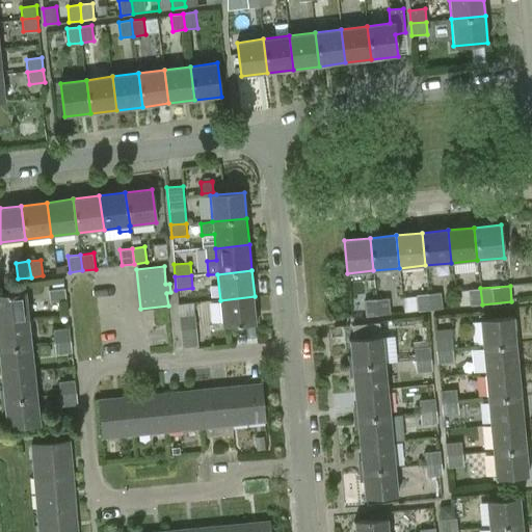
[(50,302),(65,301),(64,288),(48,289),(50,302)]
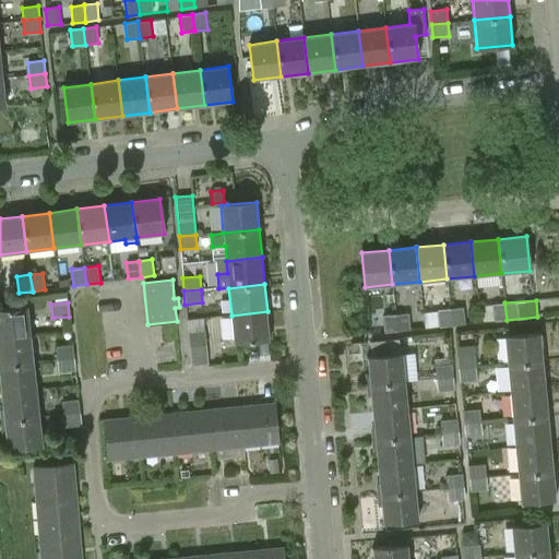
[(507,320),(504,302),(491,304),(494,321),(507,320)]
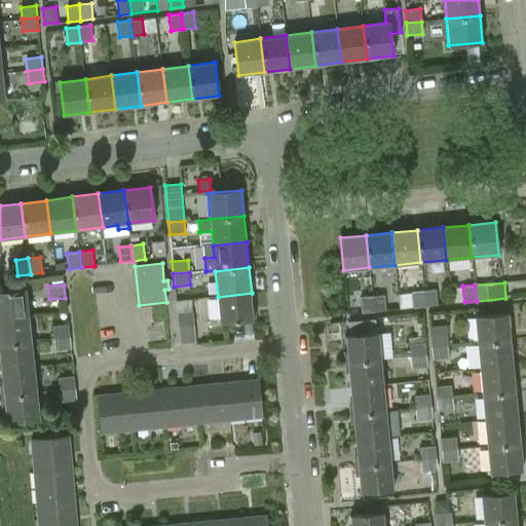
[(423,290),(425,306),(438,305),(436,289),(423,290)]
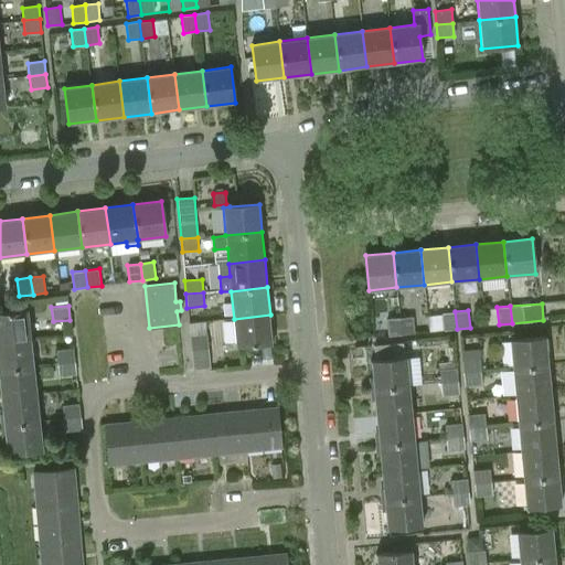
[(0,342),(31,339),(28,311),(0,313),(0,342)]
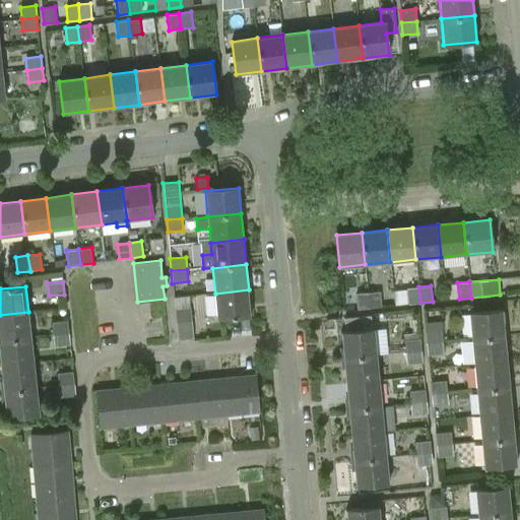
[(408,304),(420,303),(418,286),(406,288),(408,304)]
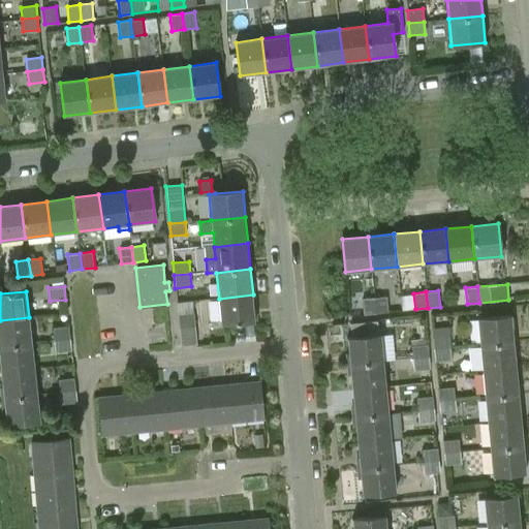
[(255,321),(253,294),(219,299),(221,324),(255,321)]
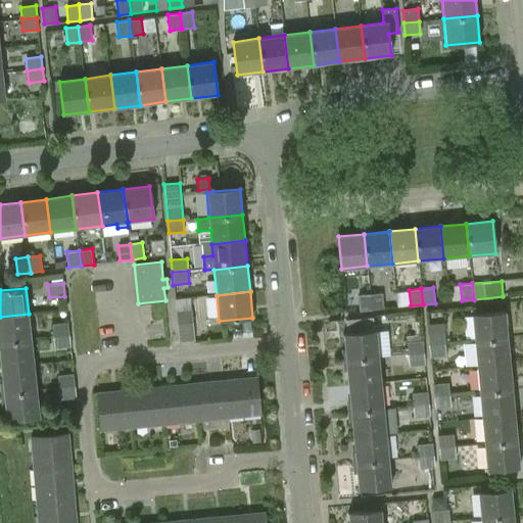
[(370,294),(371,310),(384,308),(382,292),(370,294)]
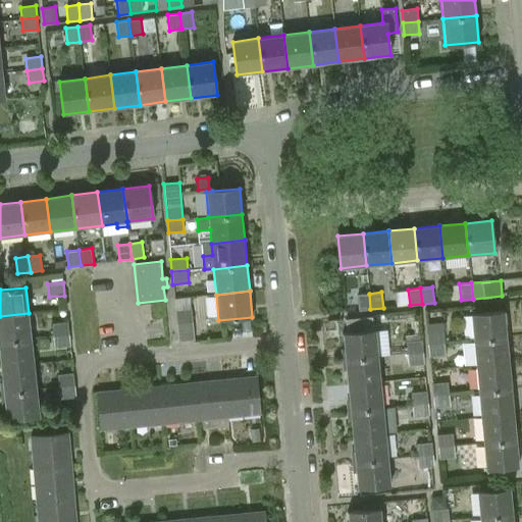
[(358,310),(370,309),(369,294),(356,295),(358,310)]
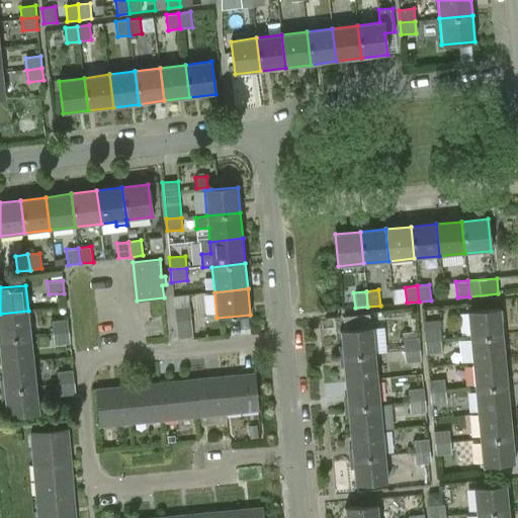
[(177,339),(192,337),(189,306),(174,308),(177,339)]
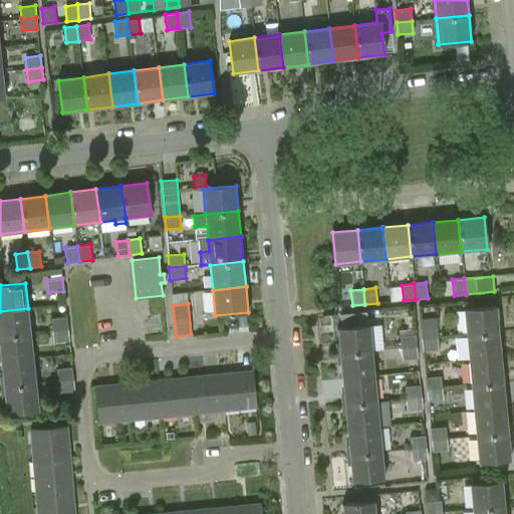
[(463,310),(465,336),(498,332),(496,307),(463,310)]
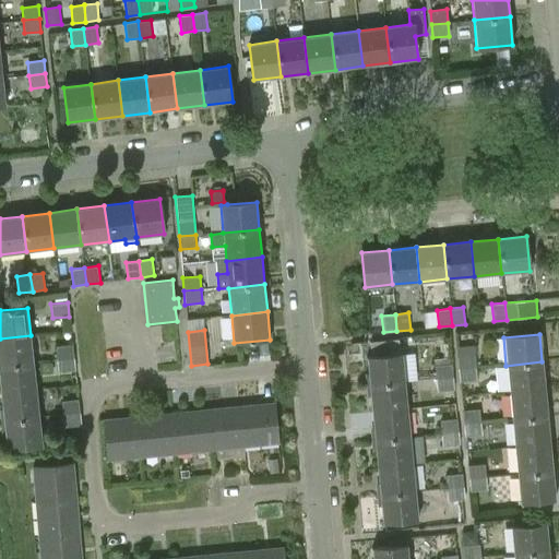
[(0,339),(0,366),(33,363),(31,335),(0,339)]
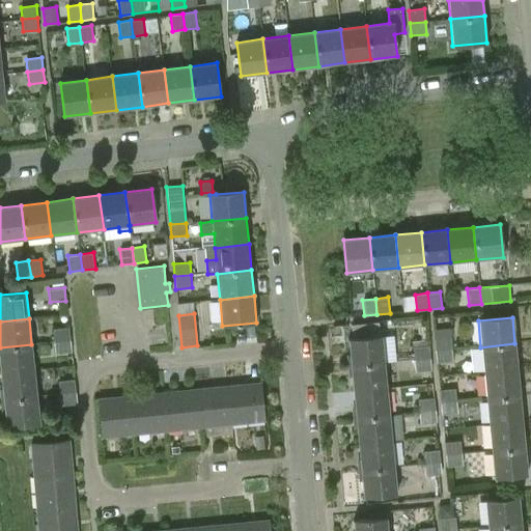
[(351,366),(384,363),(382,337),(380,337),(379,324),(352,326),(354,339),(348,340),(351,366)]
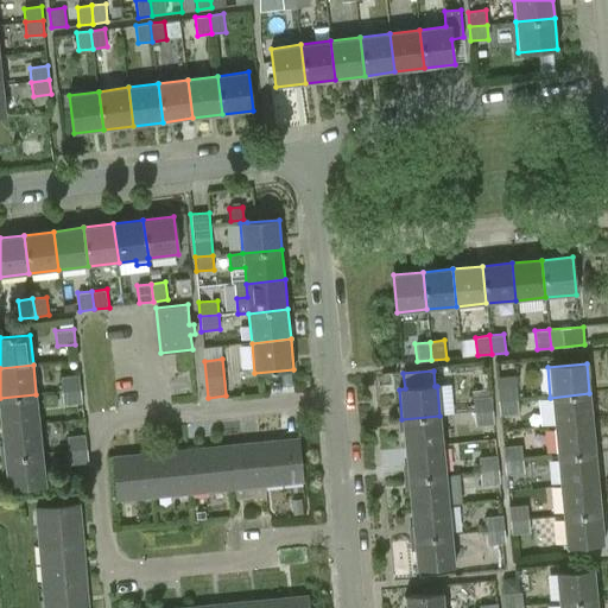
[(61,377),(62,391),(80,390),(78,375),(61,377)]
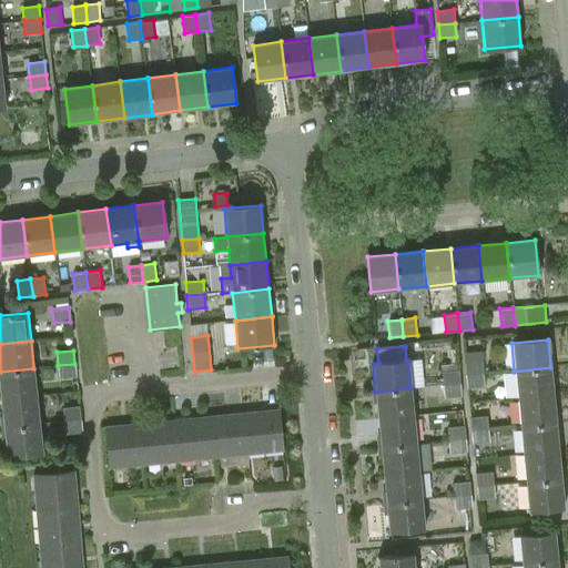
[(464,353),(466,376),(484,374),(482,358),(480,352),(464,353)]
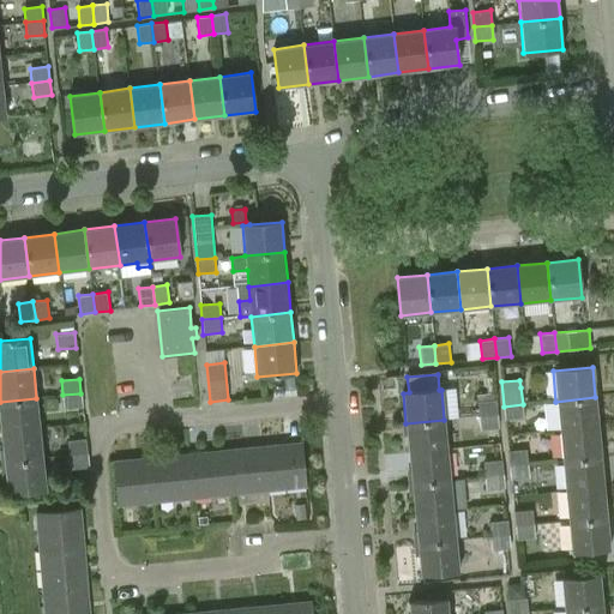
[(80,393),(62,395),(64,409),(82,407),(80,393)]
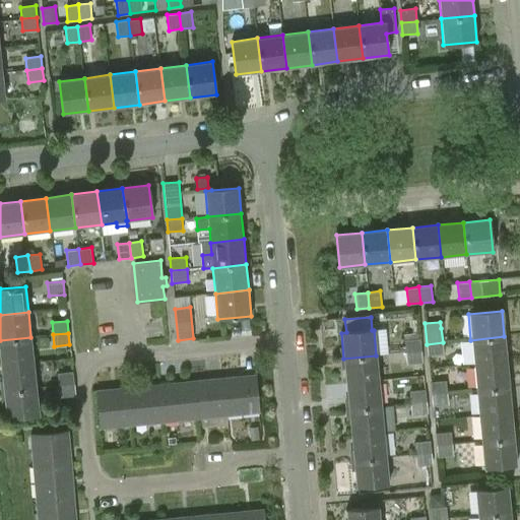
[(504,336),(470,340),(473,366),(507,363),(504,336)]
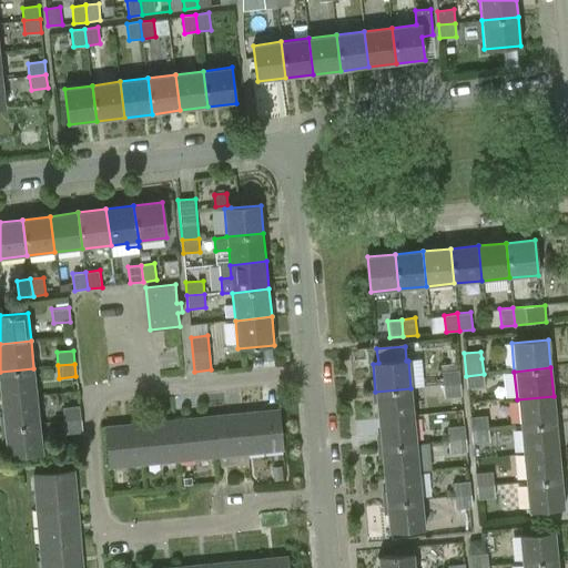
[(0,372),(0,399),(0,401),(37,396),(33,368),(0,372)]
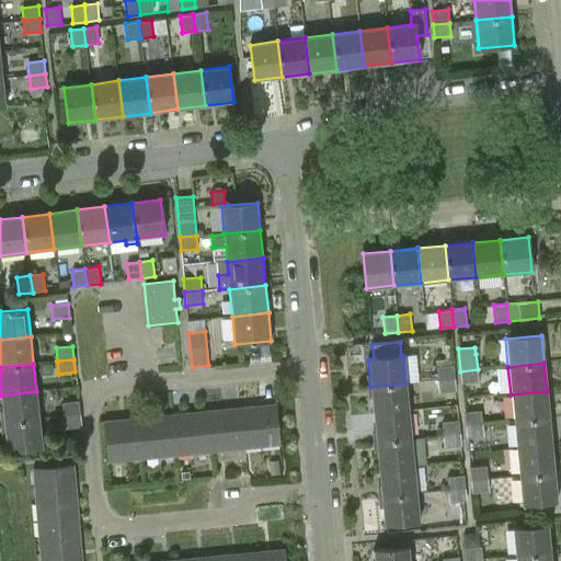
[(436,366),(437,380),(455,379),(453,365),(436,366)]
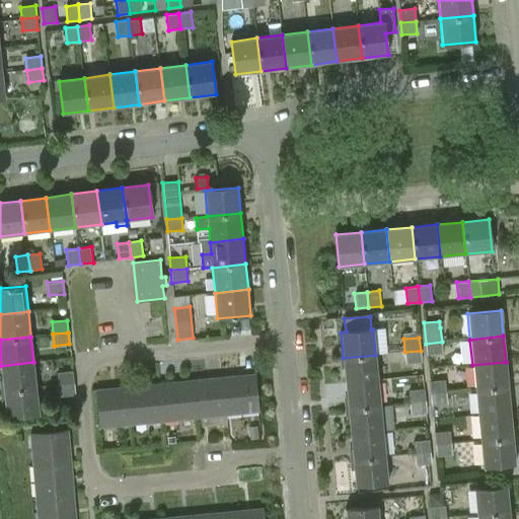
[(442,342),(426,344),(427,355),(443,353),(442,342)]
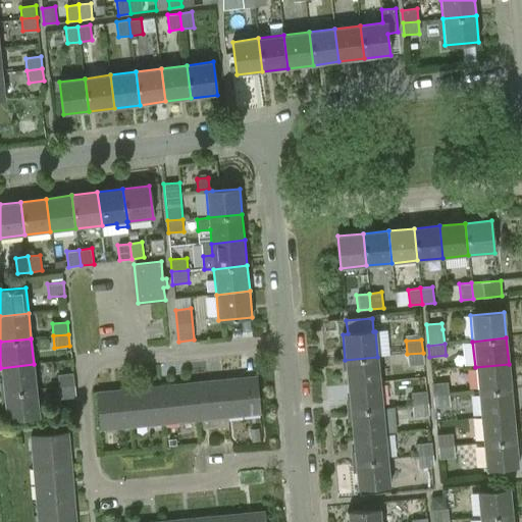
[(423,353),(407,354),(408,366),(424,364),(423,353)]
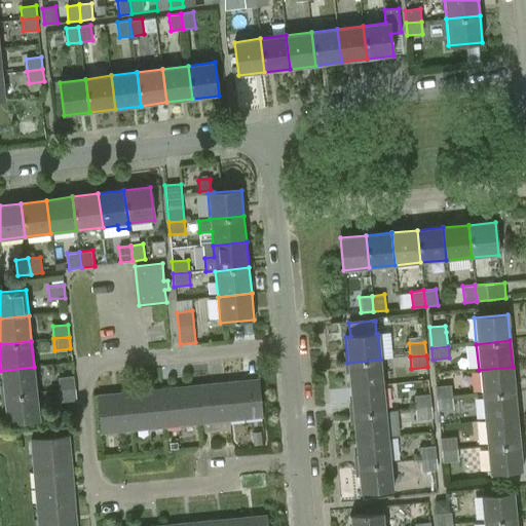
[(347,363),(350,388),(383,385),(380,360),(347,363)]
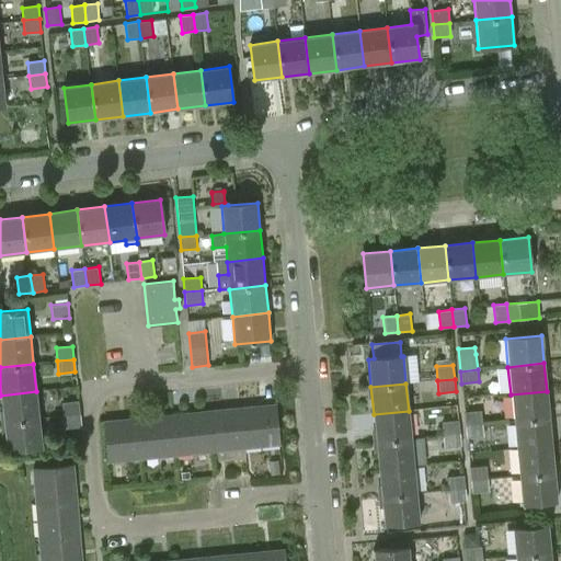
[(0,396),(3,423),(39,419),(36,391),(0,396)]
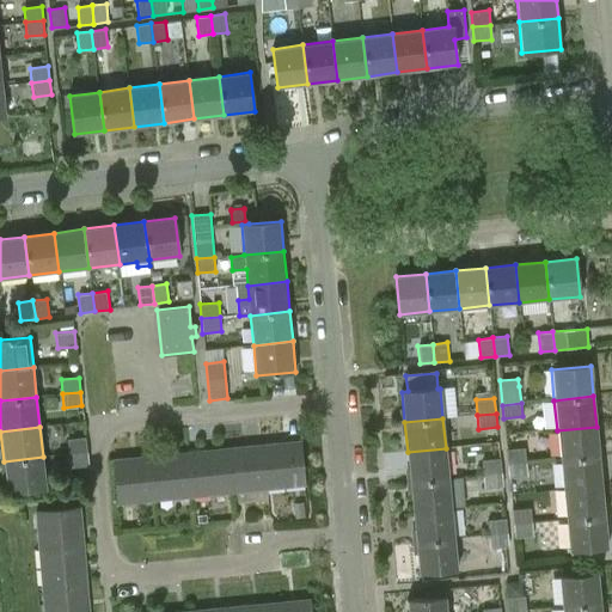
[(597,427),(557,430),(560,460),(599,457),(597,427)]
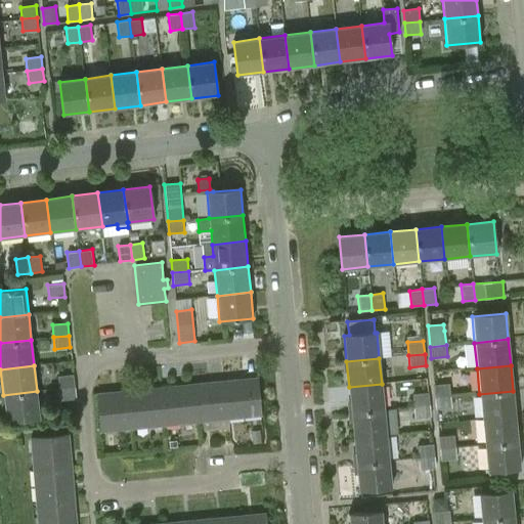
[(57,376),(58,388),(75,387),(74,375),(57,376)]
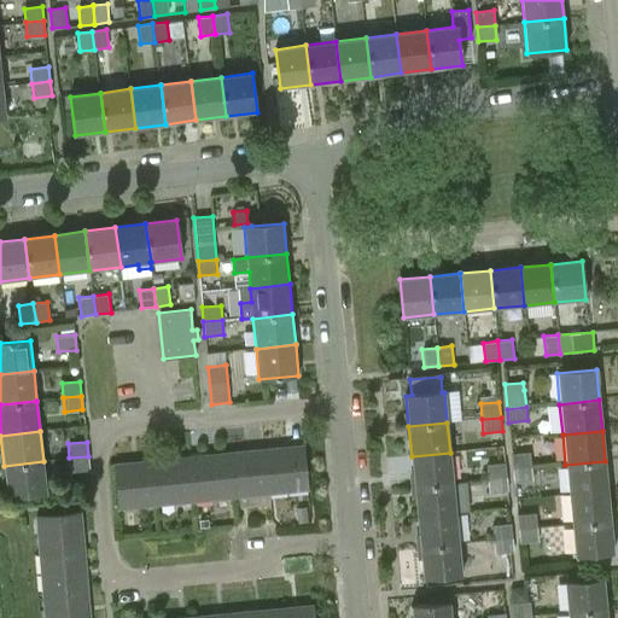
[(266,449),(270,494),(308,490),(304,445),(266,449)]
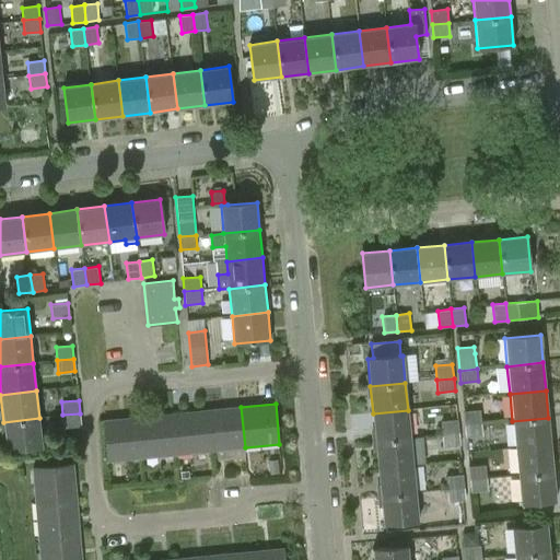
[(241,407),(207,411),(211,451),(245,447),(241,407)]
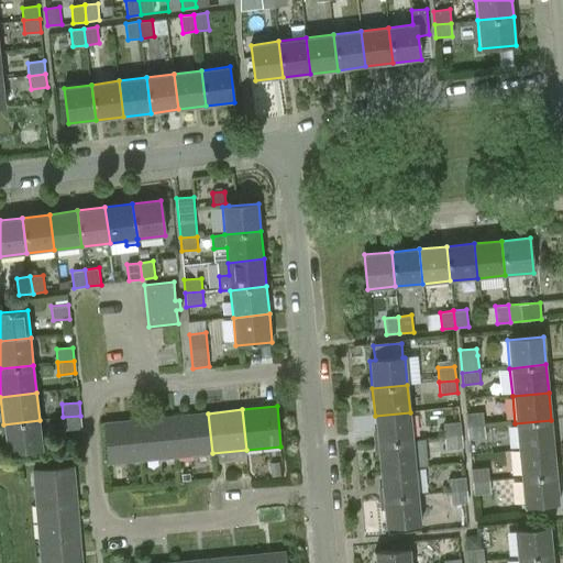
[(465,414),(466,428),(484,426),(483,411),(465,414)]
